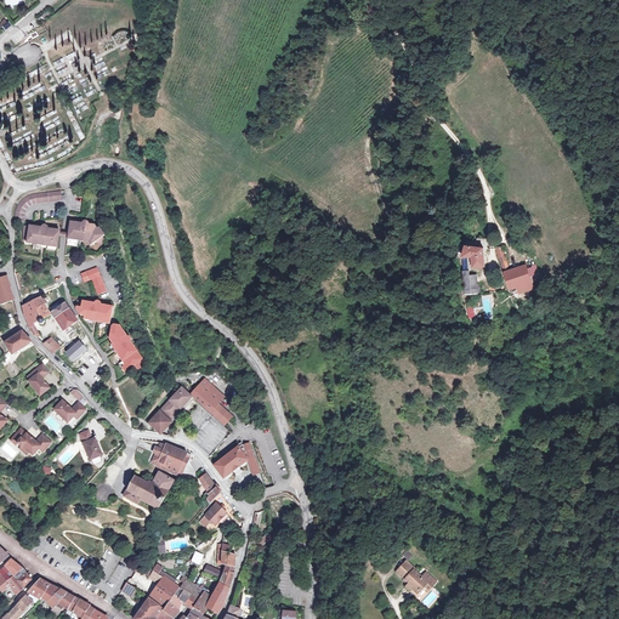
[(67,237),(78,239),(78,234),(86,236),(90,237),(87,240),(90,243),(95,239),(98,244),(102,238),(101,236),(103,234),(98,227),(96,228),(94,225),(90,223),(89,225),(86,223),(86,222),(86,221),(85,220),(84,221),(81,221),(81,223),(79,222),(69,220),(68,232),(67,237)]
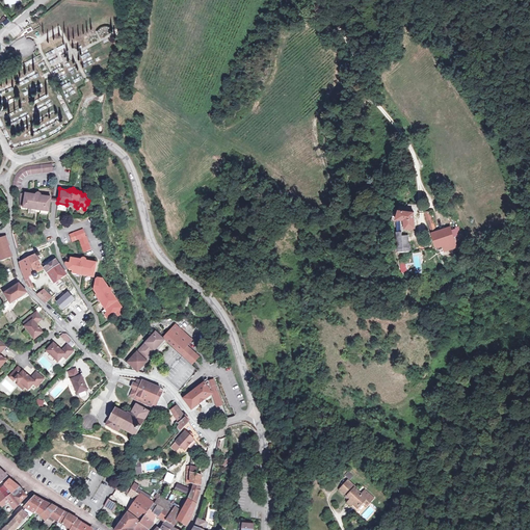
[(32,193),(19,191),(19,205),(22,205),(22,207),(31,208),(31,205),(40,206),(38,209),(48,211),(50,202),(50,197),(50,196),(43,195),(40,195),(40,194),(40,193),(38,192),(37,192),(36,192),(35,192),(34,193),(34,194),(32,194),(32,193)]
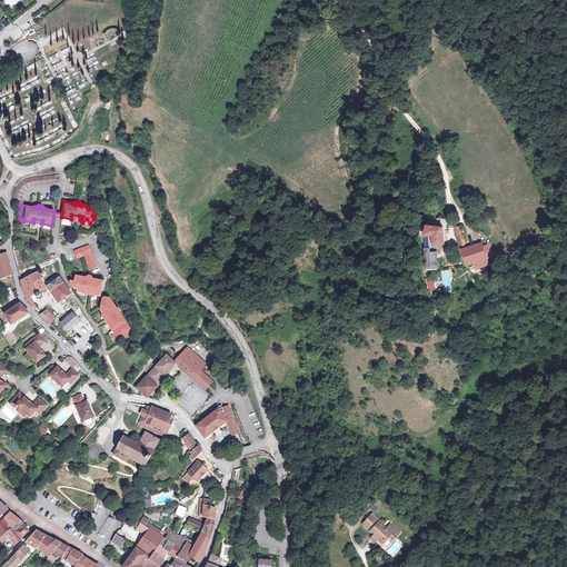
[(436,221),(430,222),(431,227),(414,231),(417,247),(424,245),(421,238),(428,236),(433,246),(443,244),(437,227),(436,221)]
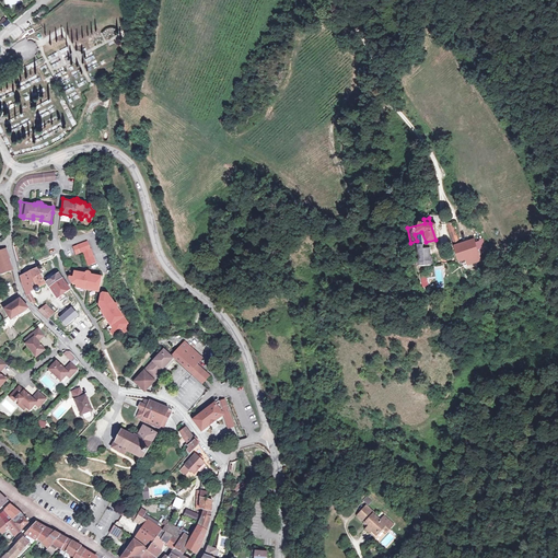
[(450,218),(441,220),(446,230),(454,228),(450,218)]
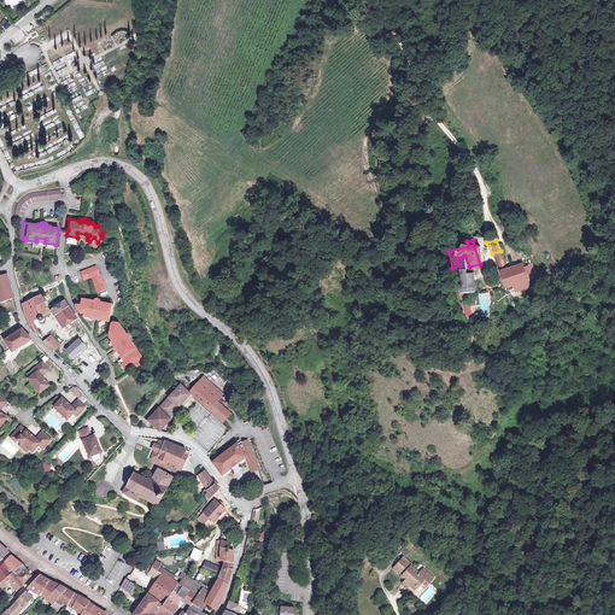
[(501,251),(492,253),(498,268),(507,264),(501,251)]
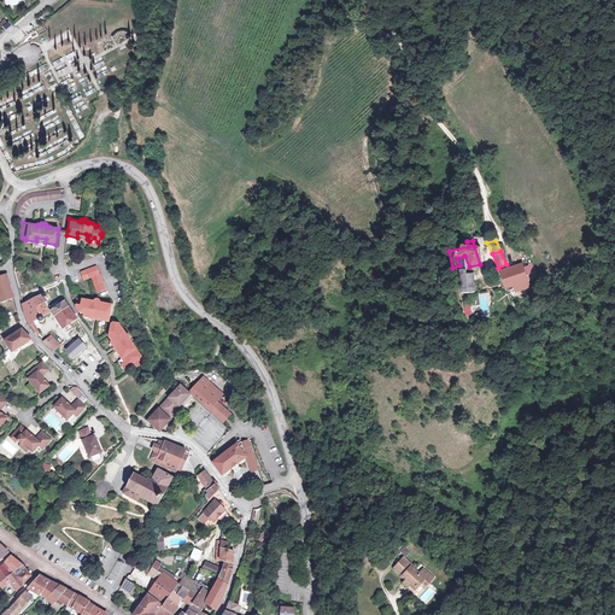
[(507,264),(498,268),(505,285),(519,277),(528,273),(521,257),(507,264)]
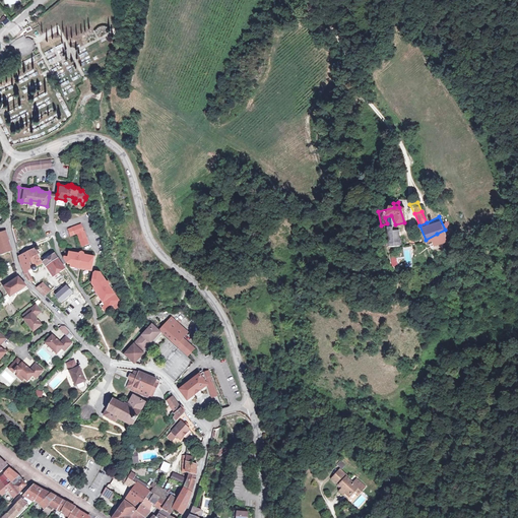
[(80,222),(71,227),(73,234),(76,233),(81,246),(87,244),(80,222)]
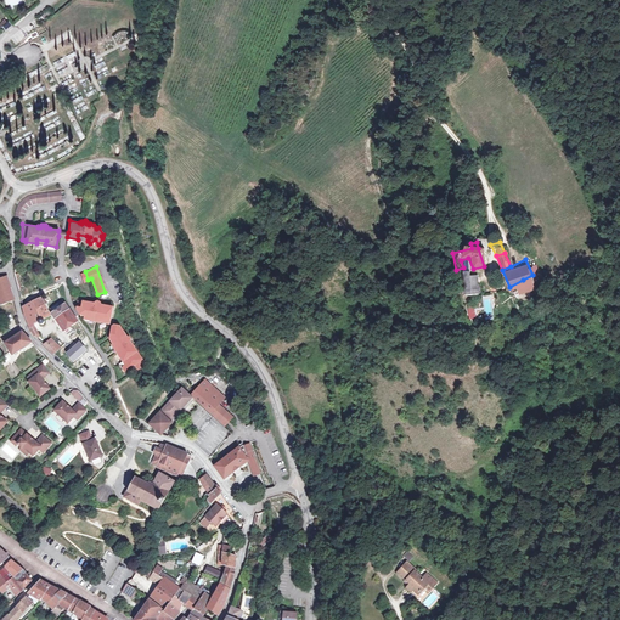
[(471,270),(463,272),(468,298),(482,294),(477,275),(472,275),(471,270)]
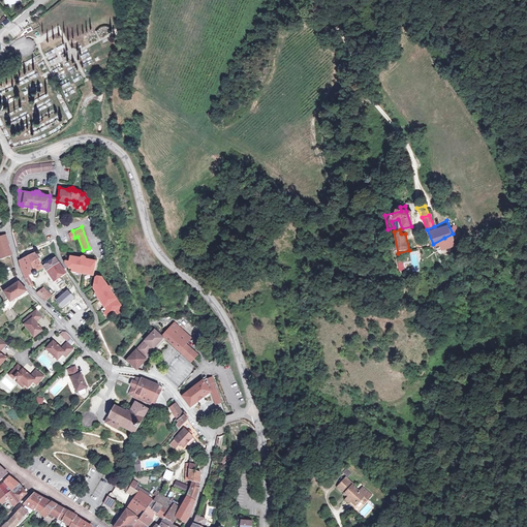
[(4,234),(0,235),(0,258),(2,257),(8,272),(16,270),(4,234)]
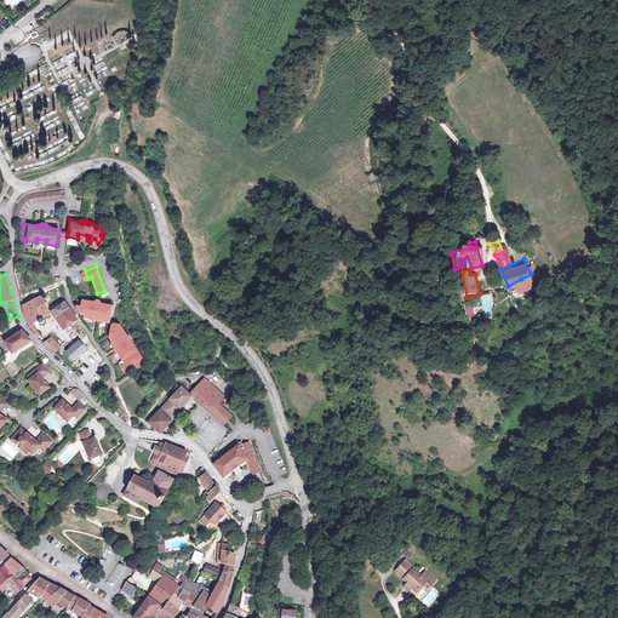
[(531,274),(521,279),(525,286),(534,281),(531,274)]
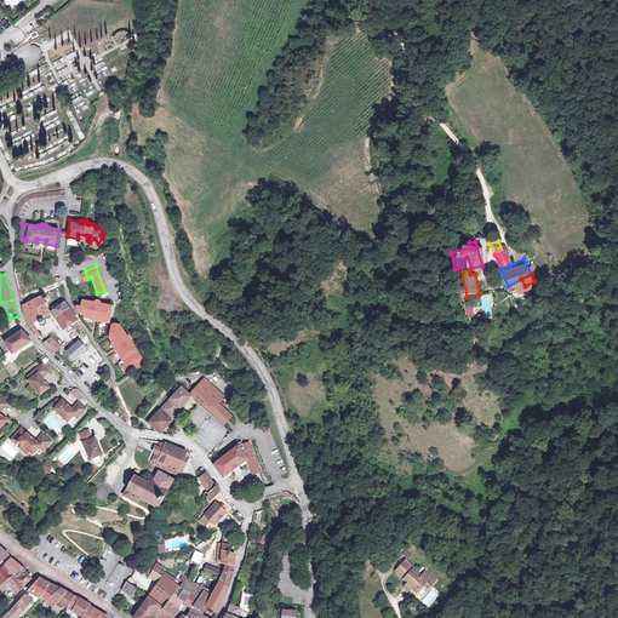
[(41,295),(29,301),(22,304),(26,318),(30,326),(32,325),(30,322),(36,320),(38,321),(40,321),(41,321),(41,320),(41,319),(41,318),(49,313),(43,303),(41,301),(43,299),(41,298),(43,297),(41,295)]
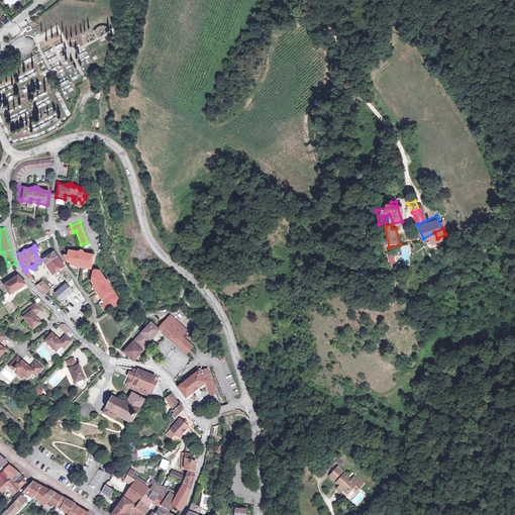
[(58,259),(50,247),(45,251),(47,254),(41,259),(46,267),(58,259)]
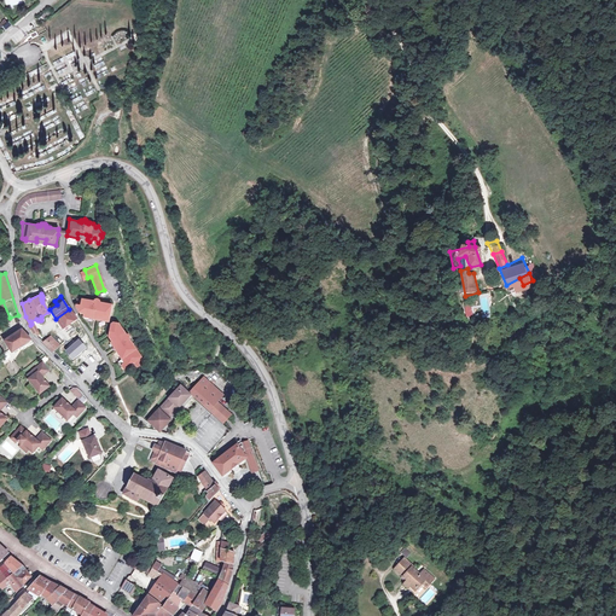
[(81,300),(76,298),(75,306),(79,312),(82,313),(82,317),(88,318),(89,313),(98,315),(98,319),(108,320),(111,304),(100,302),(100,303),(98,302),(98,300),(98,298),(97,298),(96,298),(94,298),(93,300),(93,301),(91,301),(81,298),(81,300)]
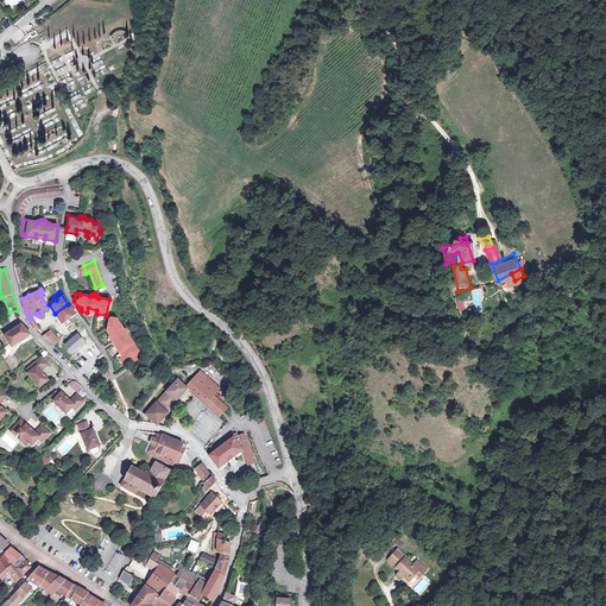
[(464,302),(458,304),(460,314),(467,311),(464,302)]
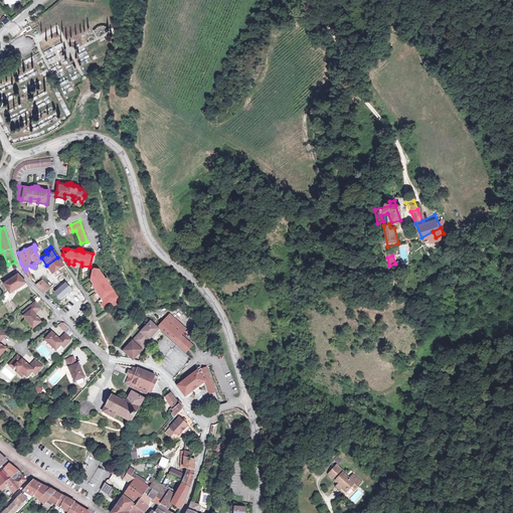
[(57,258),(46,266),(51,273),(62,265),(57,258)]
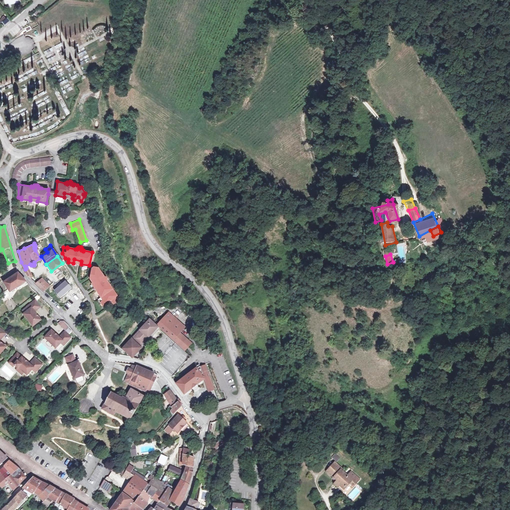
[(98,267),(93,267),(91,268),(89,278),(92,282),(93,281),(97,287),(95,289),(102,299),(99,301),(102,305),(108,301),(107,300),(109,299),(112,303),(118,298),(106,280),(106,281),(105,280),(106,279),(106,278),(106,277),(105,276),(104,276),(103,276),(102,275),(103,275),(98,267)]
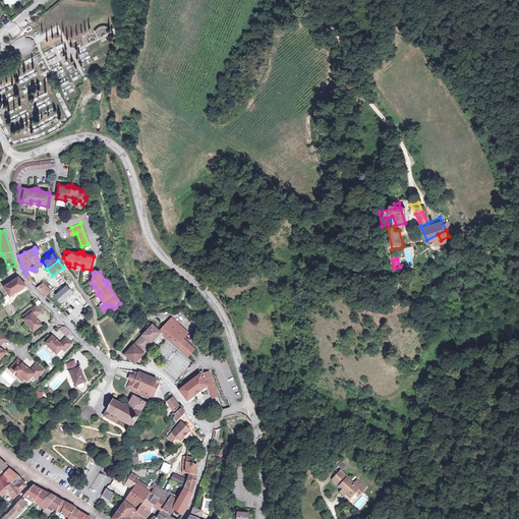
[(17,276),(2,286),(9,296),(25,285),(17,276)]
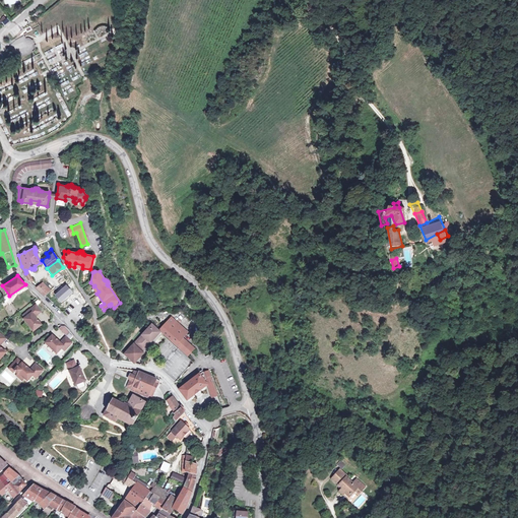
[(64,282),(53,293),(60,301),(71,290),(64,282)]
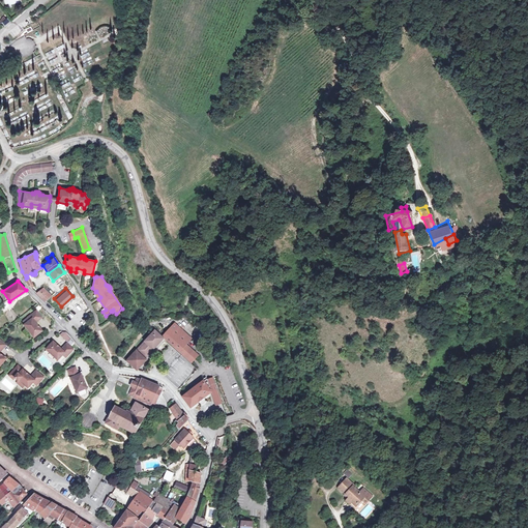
[(41,289),(39,291),(47,298),(49,297),(44,292),(41,289)]
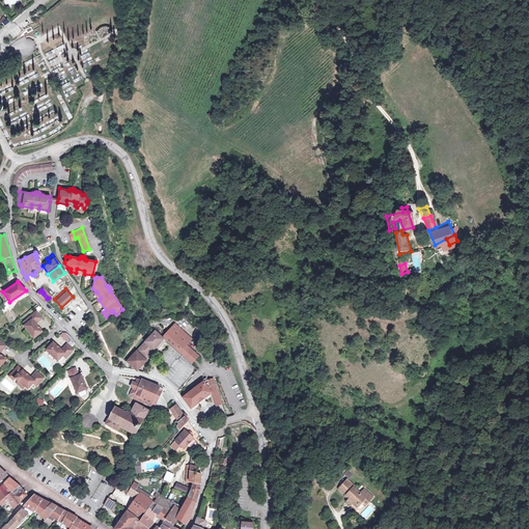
[(39,291),(35,294),(45,302),(47,299),(39,291)]
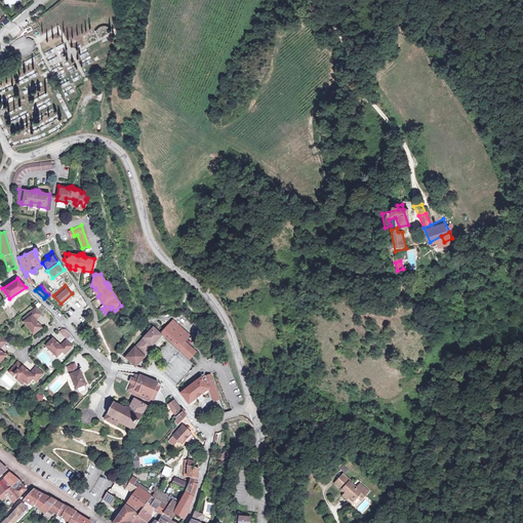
[(36,308),(35,307),(27,313),(27,314),(29,316),(25,319),(24,321),(33,332),(41,326),(38,323),(37,324),(36,322),(37,321),(35,318),(40,313),(36,308)]
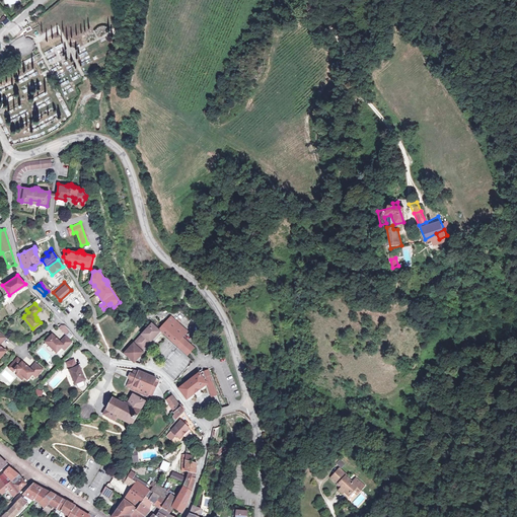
[(186,330),(169,315),(158,328),(186,354),(193,347),(180,336),(186,330)]
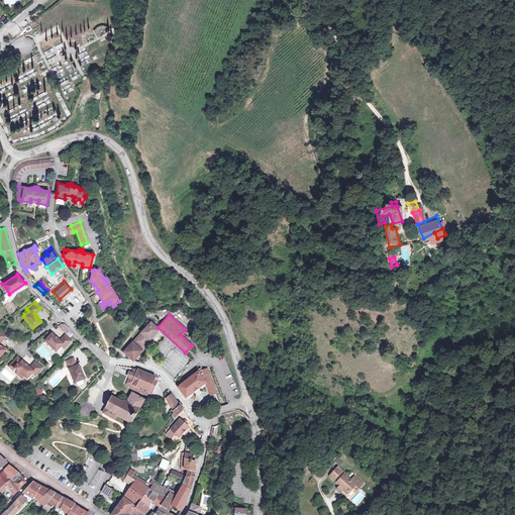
[(61,321),(57,325),(64,332),(68,329),(61,321)]
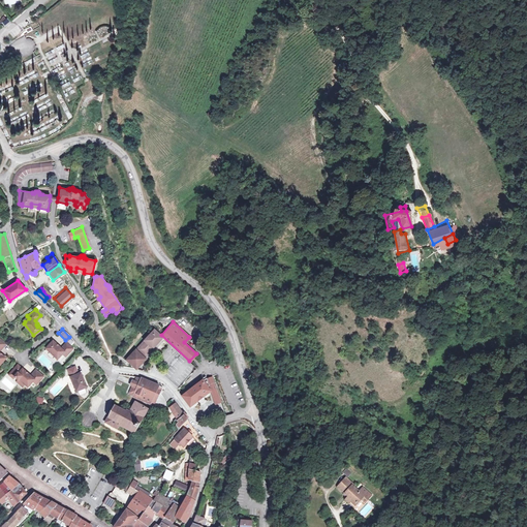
[(153,329),(124,361),(130,363),(138,365),(145,358),(144,357),(161,337),(153,329)]
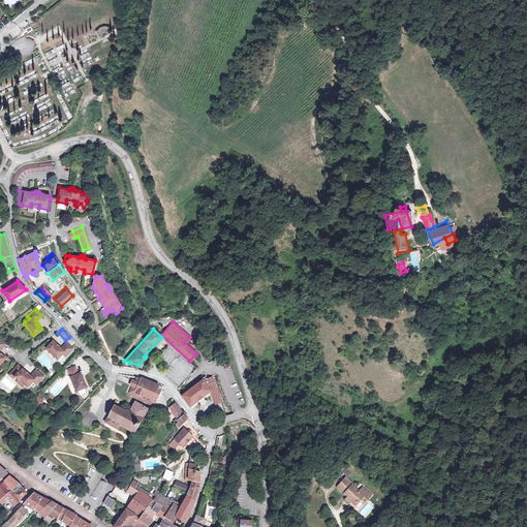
[(55,342),(52,339),(45,347),(56,358),(61,352),(64,354),(71,347),(65,341),(60,347),(57,344),(57,345),(55,343),(55,342)]
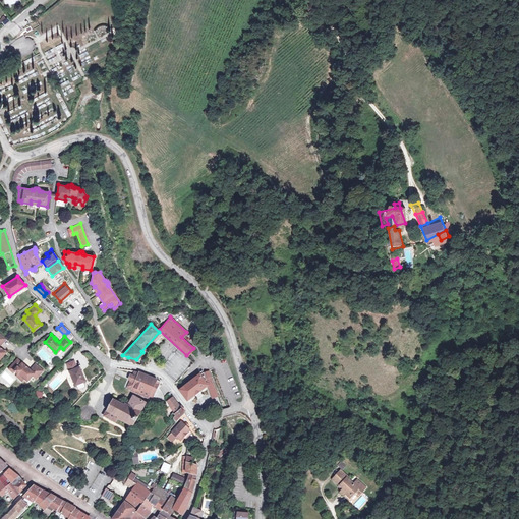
[(191,361),(177,348),(164,361),(158,367),(172,381),(191,361)]
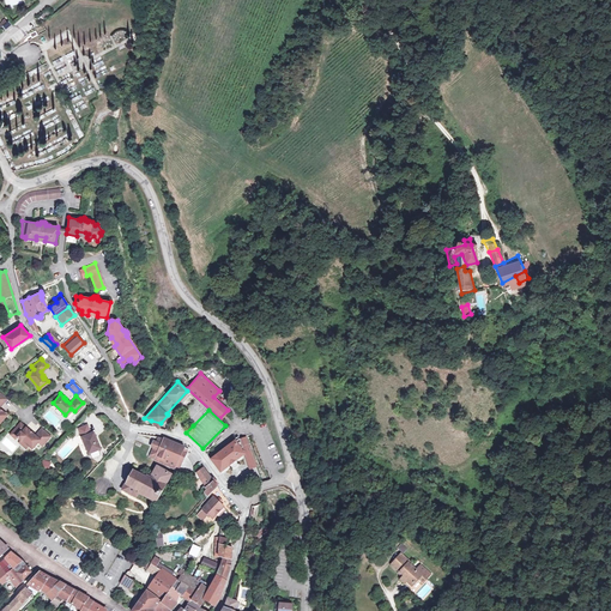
[(49,434),(41,427),(35,434),(31,431),(30,433),(29,430),(29,429),(20,421),(10,433),(16,437),(17,435),(20,439),(22,439),(28,445),(32,447),(37,441),(41,443),(49,434)]
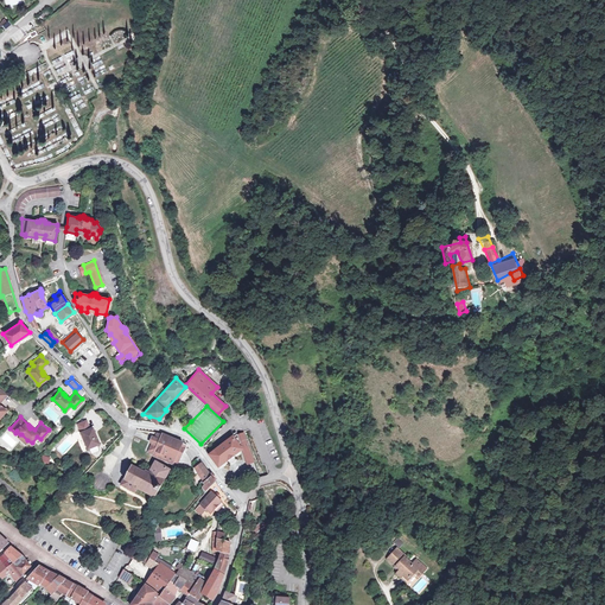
[(87,419),(77,422),(88,447),(100,443),(94,430),(91,431),(90,427),(87,419)]
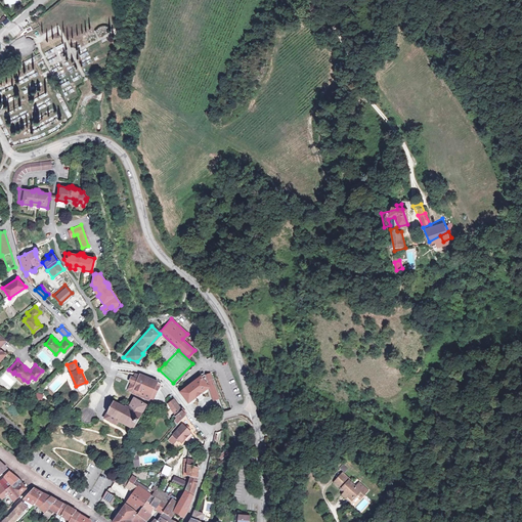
[(203,374),(200,376),(207,386),(213,384),(209,372),(203,374)]
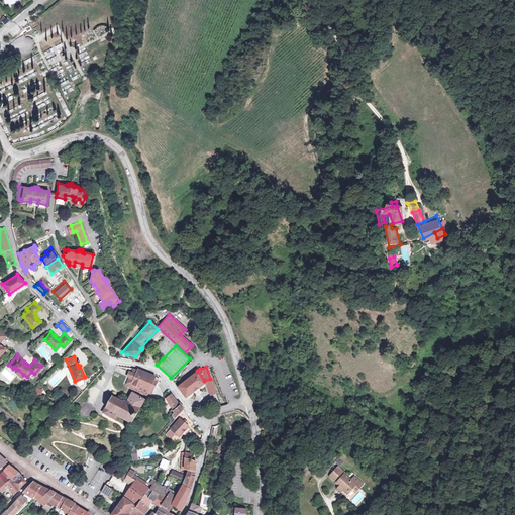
[(137,368),(132,368),(130,371),(129,370),(127,375),(128,375),(124,383),(128,386),(148,395),(157,377),(137,368)]
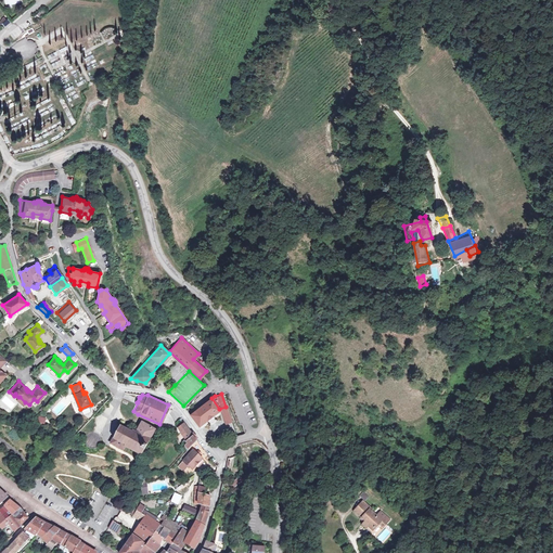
[(211,398),(190,414),(198,425),(219,409),(211,398)]
